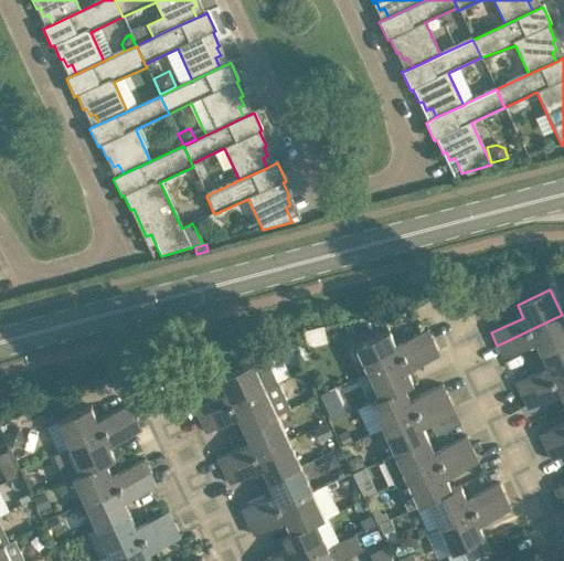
[(563,345),(563,318),(562,315),(497,346),(502,359),(535,343),(541,356),(563,345)]
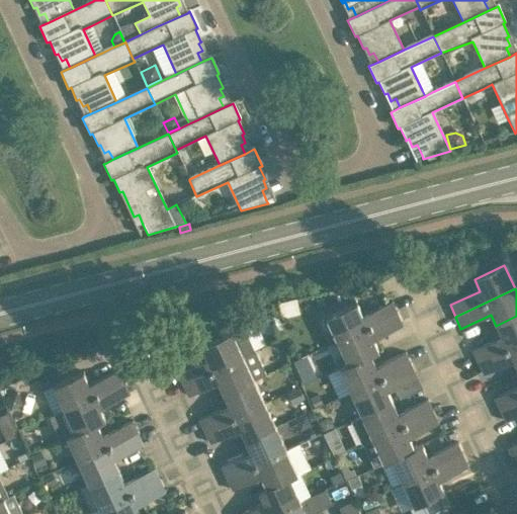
[(326,319),(337,342),(397,314),(392,303),(362,317),(356,305),(326,319)]
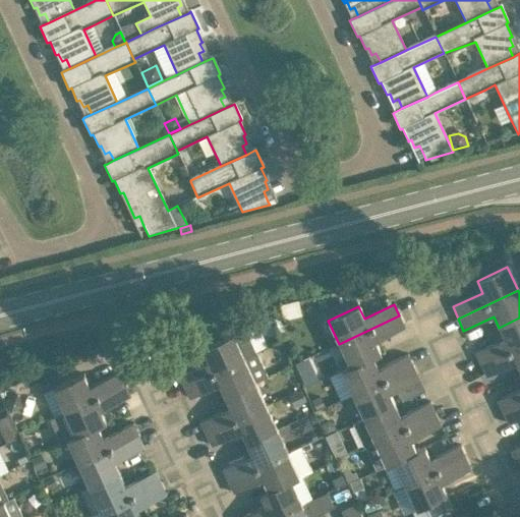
[(260,329),(275,323),(268,307),(253,314),(260,329)]
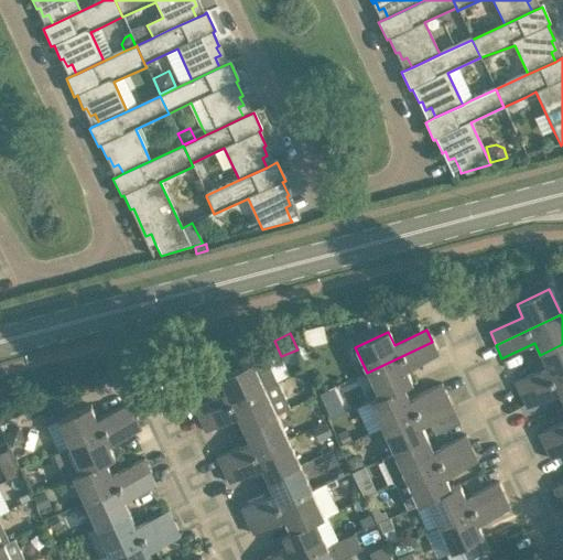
[(439,356),(432,342),(367,373),(378,397),(379,399),(402,387),(403,388),(412,384),(405,370),(439,356)]
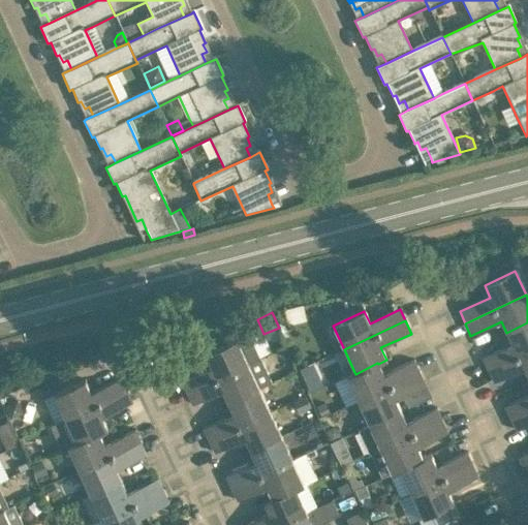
[(482,360),(487,371),(527,351),(527,322),(506,333),(513,345),(482,360)]
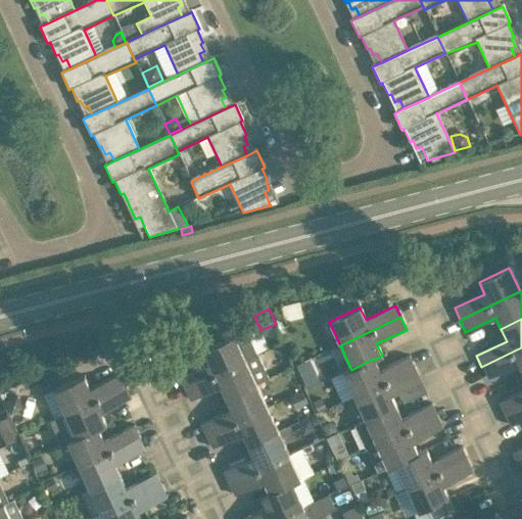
[(208,364),(179,377),(184,388),(255,356),(245,332),(234,337),(203,351),(208,364)]
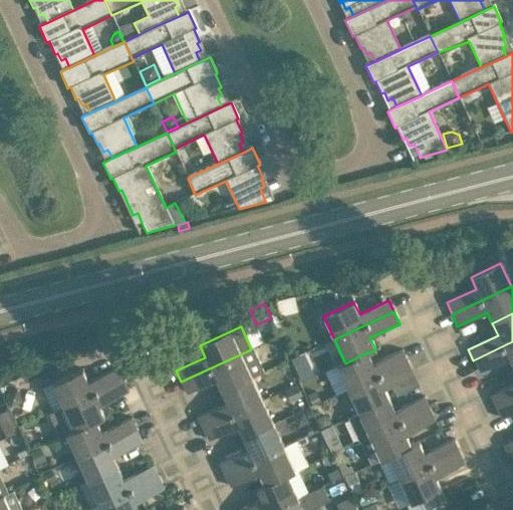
[(509,359),(512,368),(512,341),(473,360),(479,372),(509,359)]
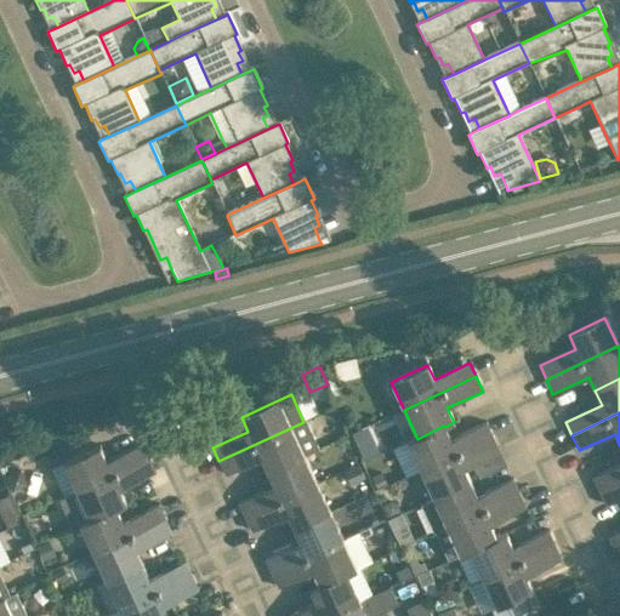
[(210,446),(234,432),(227,420),(203,434),(210,446)]
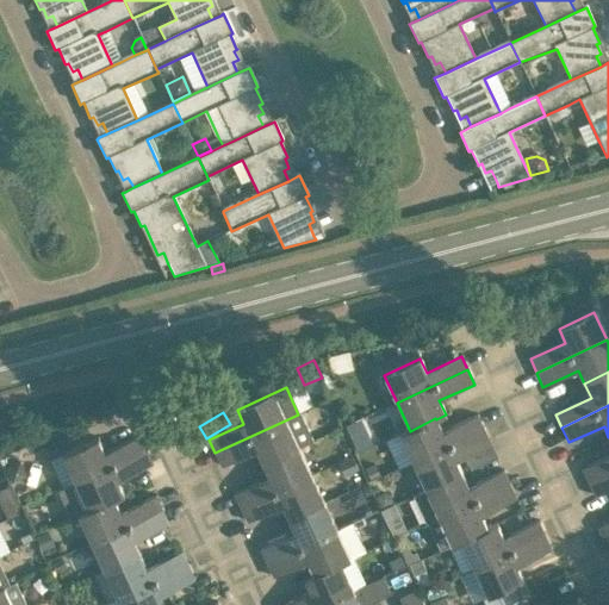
[(298,415),(215,453),(221,468),(256,451),(262,465),(311,442),(298,415)]
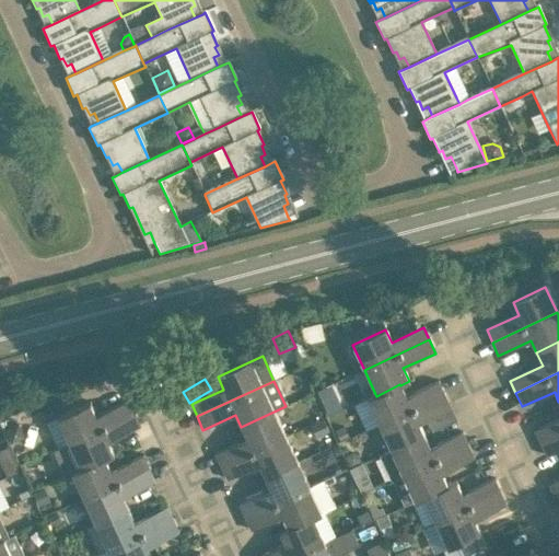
[(382,424),(444,395),(439,382),(406,397),(400,385),(399,384),(376,396),(375,394),(369,397),(382,424)]
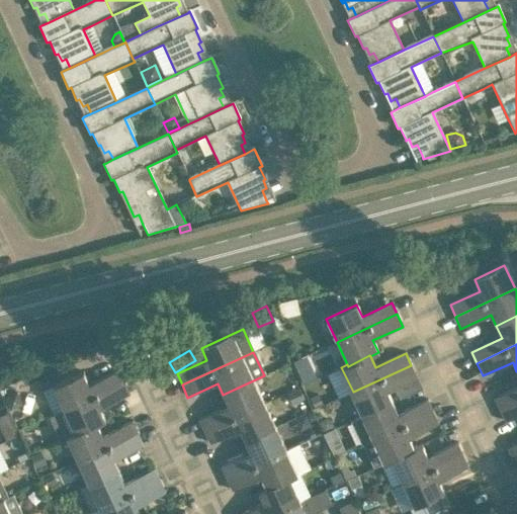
[(353,392),(363,416),(392,403),(386,392),(417,377),(411,365),(353,392)]
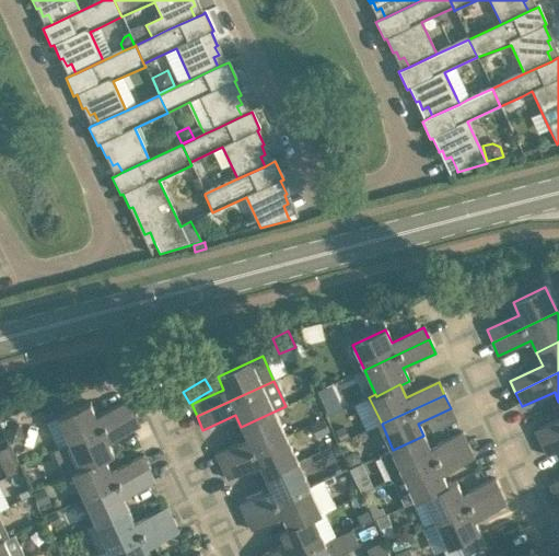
[(57,419),(69,444),(135,414),(129,402),(96,417),(90,404),(57,419)]
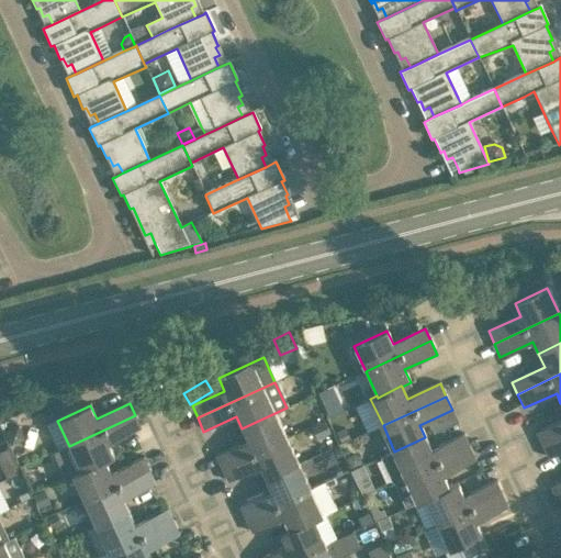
[(344,412),(339,403),(325,410),(329,419),(344,412)]
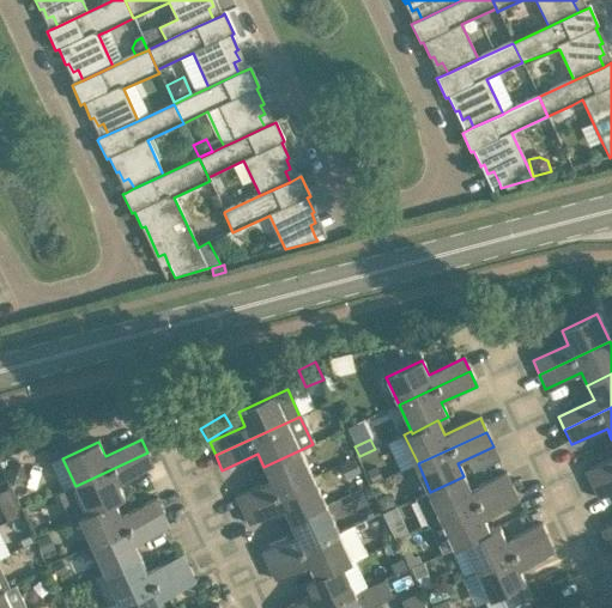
[(235,498),(241,511),(313,478),(301,451),(314,445),(313,444),(264,467),(271,481),(235,498)]
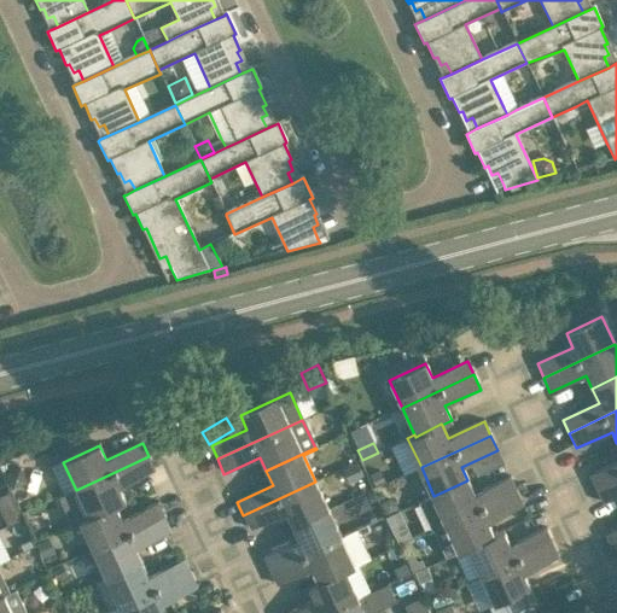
[(149,456),(76,490),(88,518),(89,518),(116,506),(116,507),(126,502),(120,488),(155,471),(149,456)]
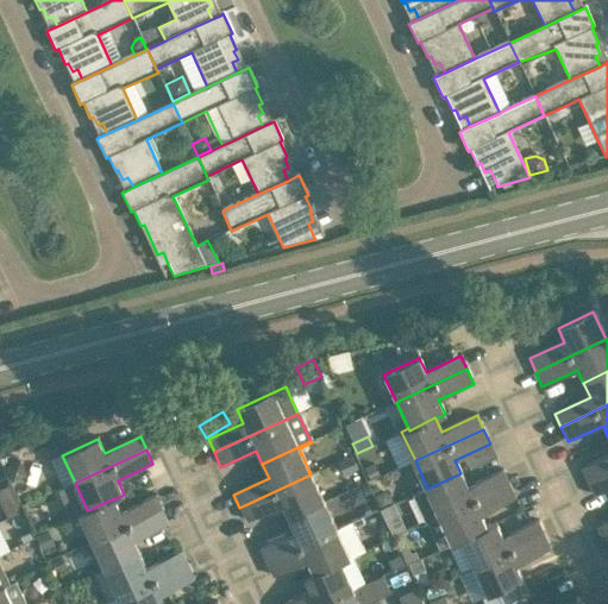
[(587,483),(607,472),(607,455),(581,469),(587,483)]
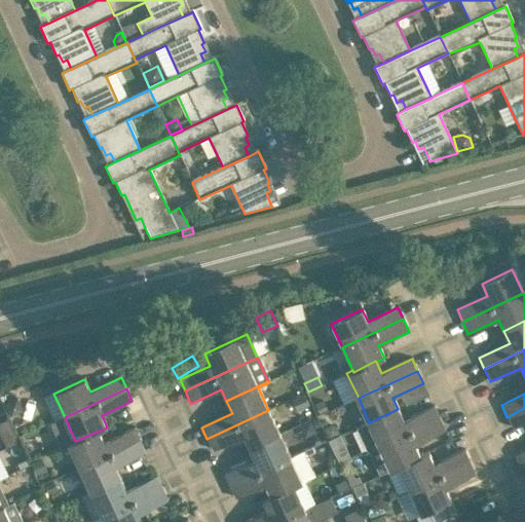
[(308,408),(303,396),(292,401),(297,413),(308,408)]
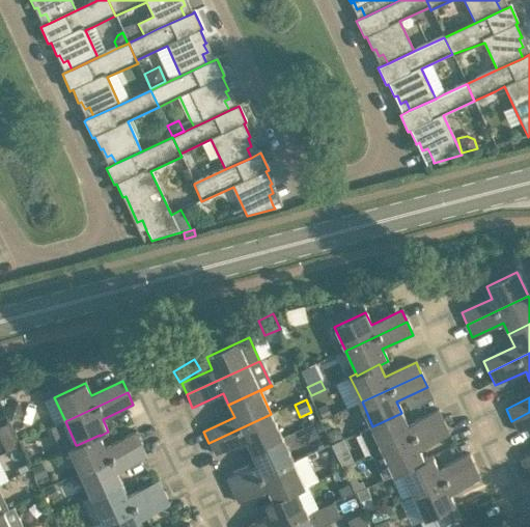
[(18,404),(3,410),(9,422),(23,416),(18,404)]
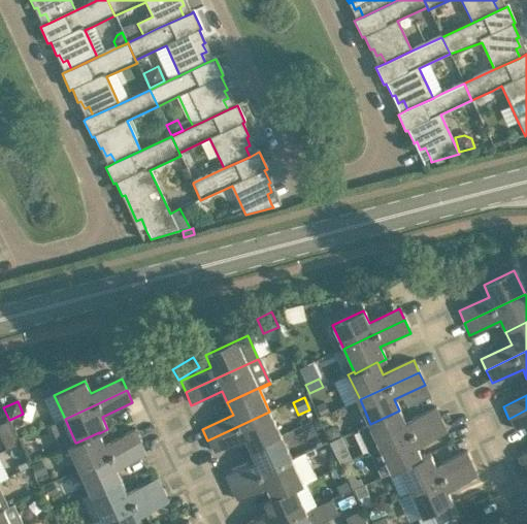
[(329,414),(324,403),(316,406),(320,418),(329,414)]
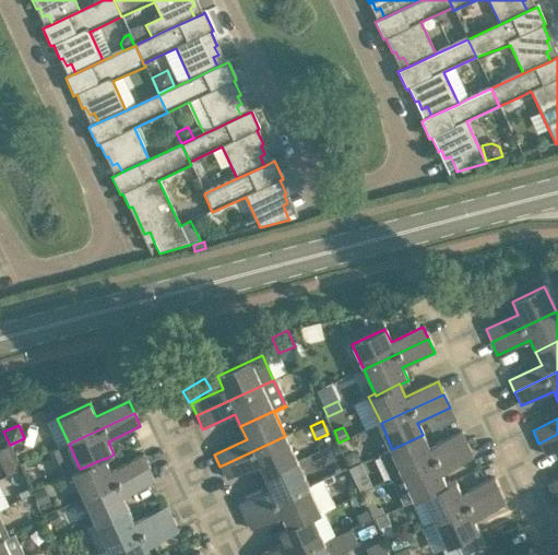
[(392,449),(404,474),(467,445),(461,433),(429,448),(423,435),(392,449)]
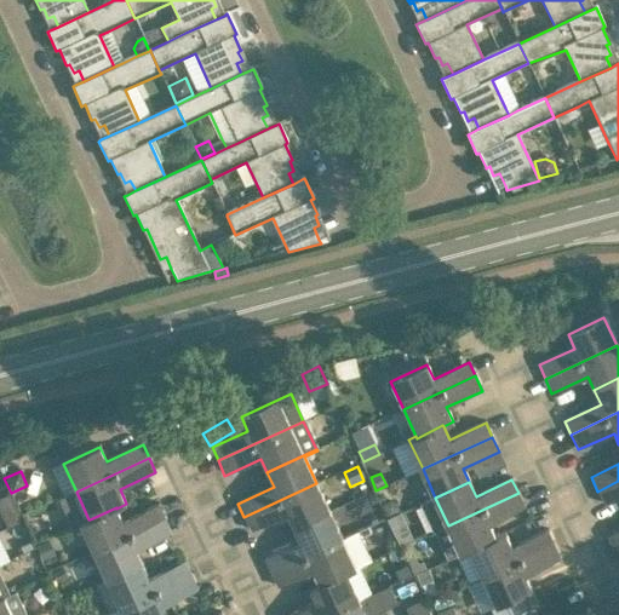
[(618,499),(618,481),(597,492),(605,506),(618,499)]
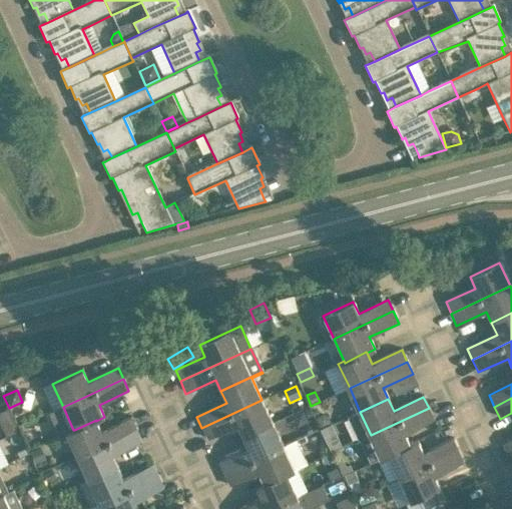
[(273,423),(262,400),(201,428),(207,440),(237,427),(242,438),(273,423)]
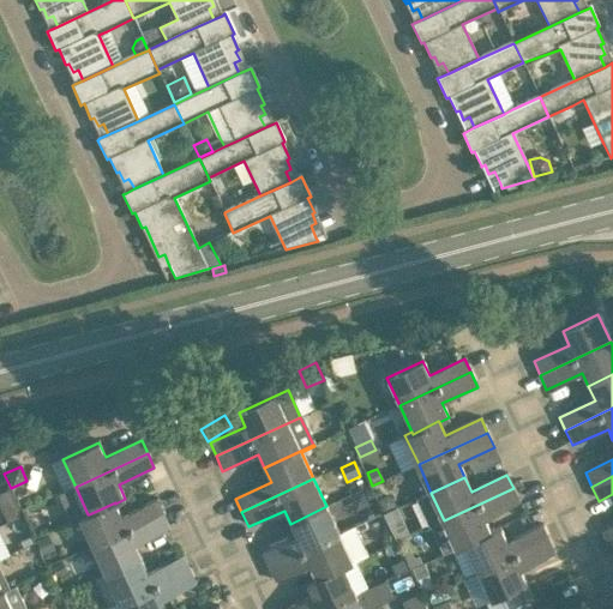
[(457,549),(464,546),(491,534),(491,532),(485,519),(520,504),(514,488),(444,520),(457,549)]
